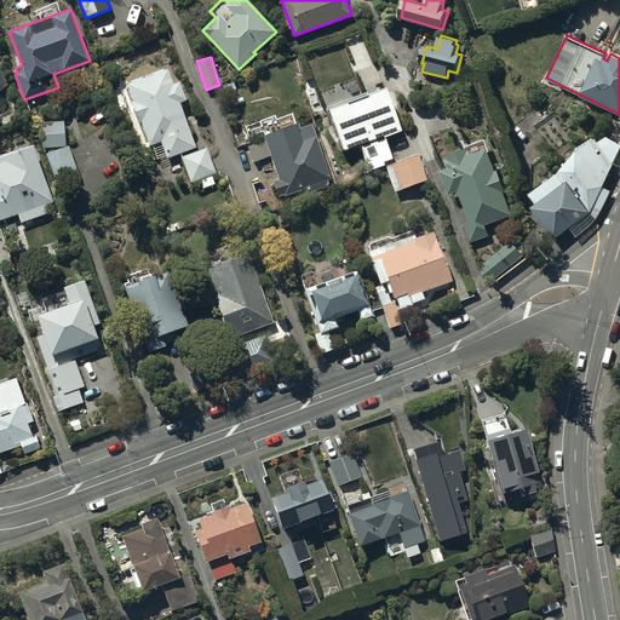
[(0,62),(0,87),(12,79),(0,62)]
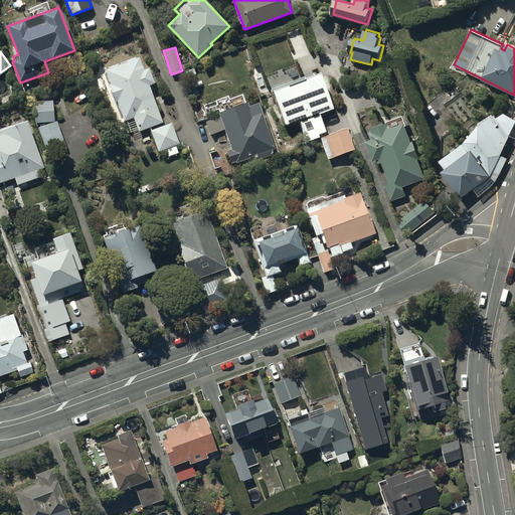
[(139,56),(105,69),(111,83),(108,84),(115,103),(117,102),(125,122),(133,119),(138,132),(163,123),(149,87),(155,84),(149,68),(144,70),(139,56)]
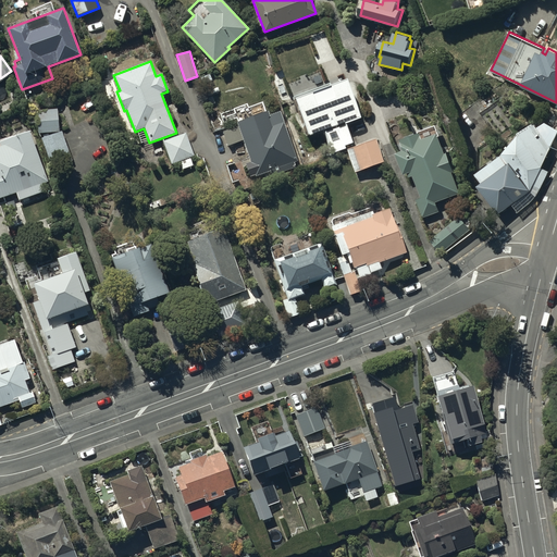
[(302,86),(286,91),(305,144),(310,141),(309,140),(319,136),(326,158),(345,151),(344,147),(353,144),(345,123),(361,118),(348,78),(335,83),(333,76),(316,83),(313,77),(306,81),(309,88),(305,90),(302,86)]
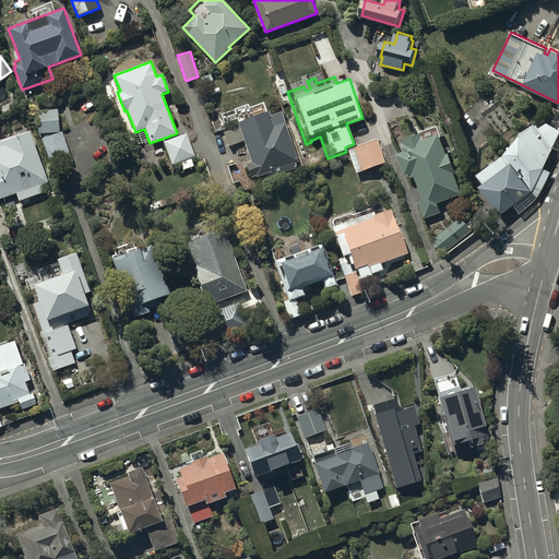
[(58,132),(57,109),(37,110),(37,133),(58,132)]
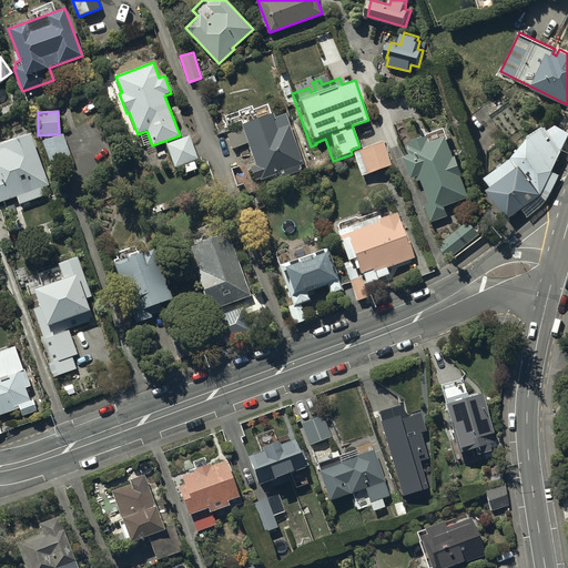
[(305,169),(285,113),(274,118),(272,113),(241,124),(242,130),(227,134),(233,150),(247,145),(255,165),(251,166),(256,182),(277,174),(279,179),(305,169)]
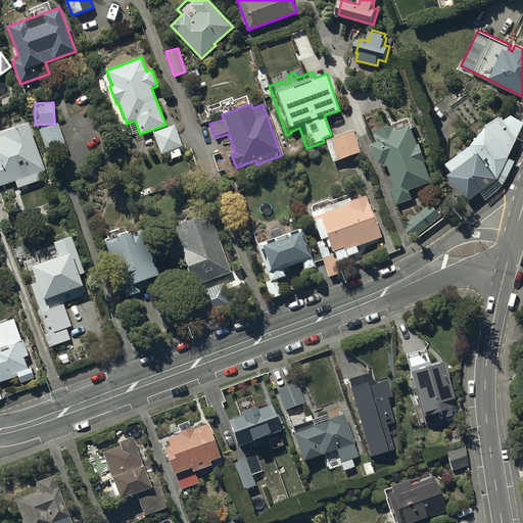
[(450,175),(469,200),(481,192),(487,200),(507,183),(516,161),(510,157),(522,127),(522,121),(514,114),(506,120),(505,116),(503,116),(503,115),(485,126),(486,128),(473,145),(448,163),(455,172),(450,175)]
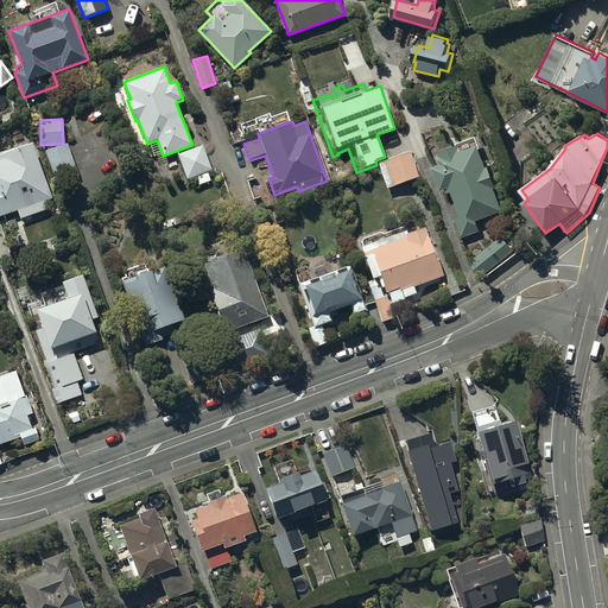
[(78,175),(67,144),(45,151),(58,183),(78,175)]
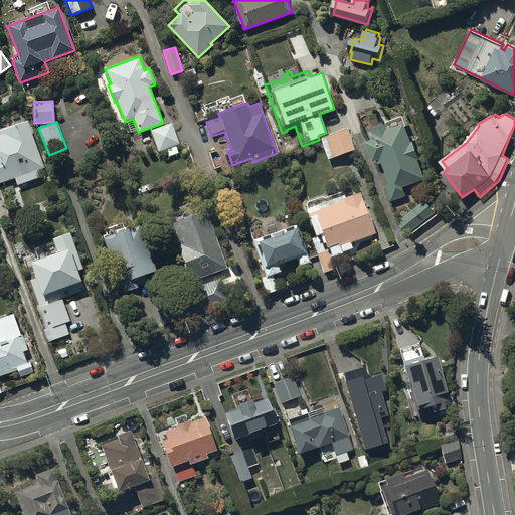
[(5,139),(0,141),(0,185),(1,188),(19,181),(21,187),(45,178),(43,172),(49,170),(32,124),(4,135),(5,139)]
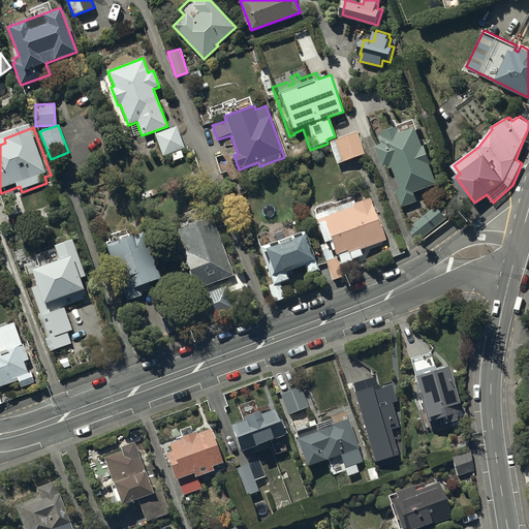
[(177,127),(154,134),(162,156),(169,153),(173,161),(184,158),(181,149),(184,148),(177,127)]
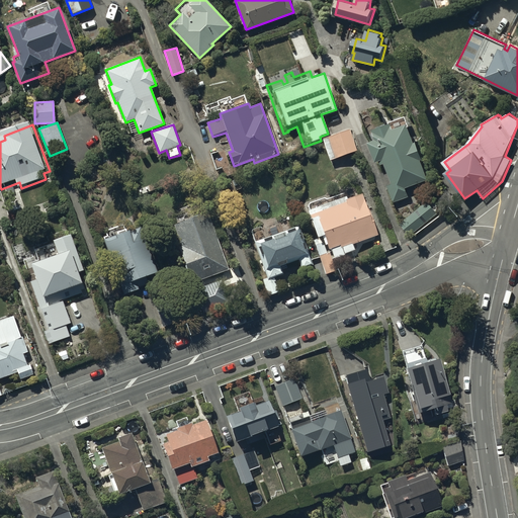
[(384,142),(376,144),(382,162),(386,161),(389,165),(391,164),(397,183),(392,185),(398,202),(414,197),(412,189),(434,181),(428,163),(430,162),(423,142),(421,142),(415,127),(400,133),(398,128),(381,134),(384,142)]
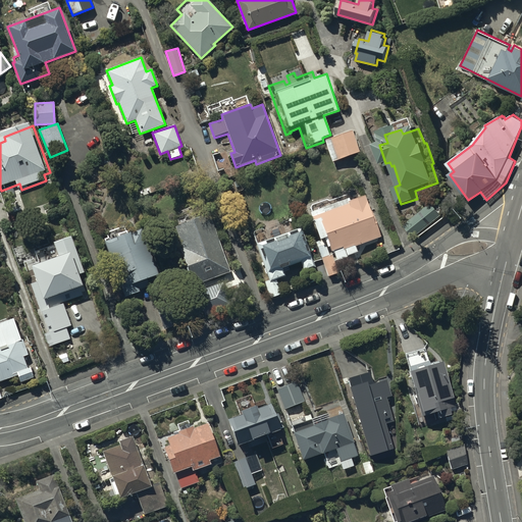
[(360,152),(352,131),(325,141),(333,162),(360,152)]
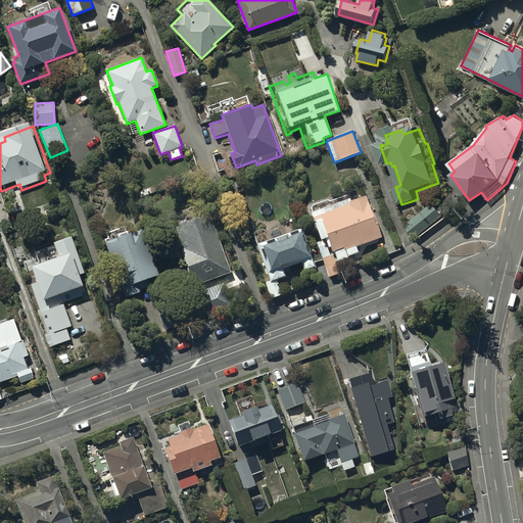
[(358,247),(383,238),(366,194),(351,200),(350,197),(311,212),(321,239),(325,237),(329,247),(331,246),(332,251),(334,250),(335,254),(322,258),(330,278),(342,273),(339,264),(350,259),(348,256),(360,252),(358,247)]
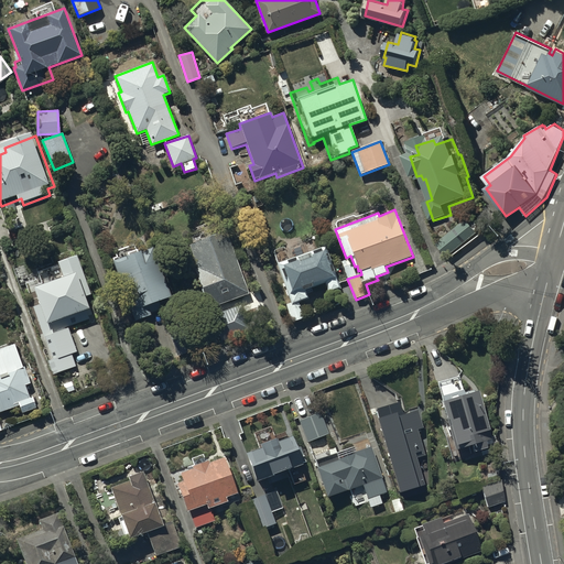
[(472,216),(436,243),(446,256),(481,228),(472,216)]
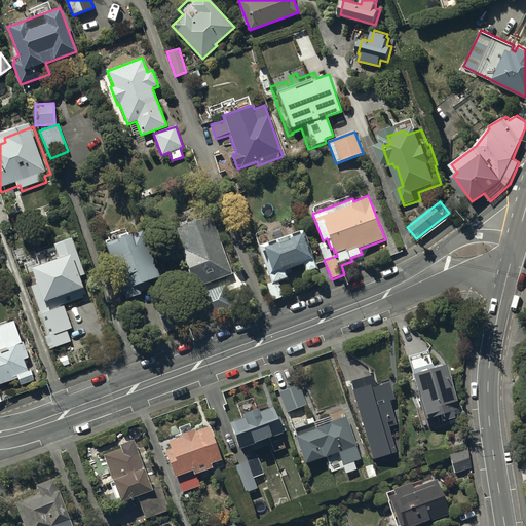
[(196,289),(234,272),(211,216),(194,222),(190,213),(176,219),(179,228),(176,229),(184,249),(181,251),(196,289)]
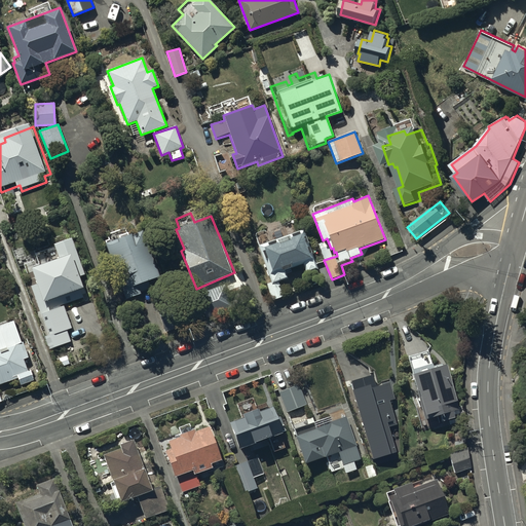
[(257,235),(261,245),(259,246),(273,284),(268,286),(273,300),(284,297),(278,282),(288,277),(286,273),(292,271),(290,267),(304,262),(307,271),(317,267),(303,229),(299,231),(295,221),(286,224),(284,218),(264,226),(266,231),(257,235)]
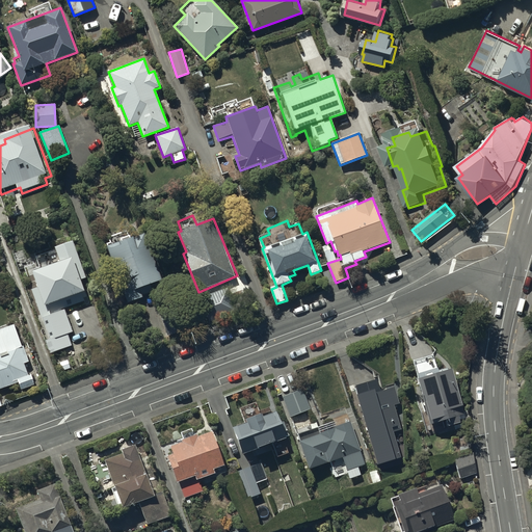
[(107,246),(128,303),(142,298),(141,295),(152,291),(150,284),(161,280),(144,234),(133,238),(133,237),(107,246)]
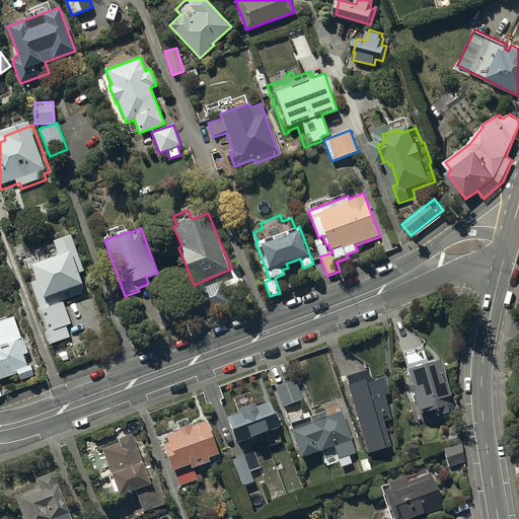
[(35,250),(40,262),(30,265),(43,297),(81,283),(78,273),(83,271),(71,235),(53,241),(54,244),(35,250)]
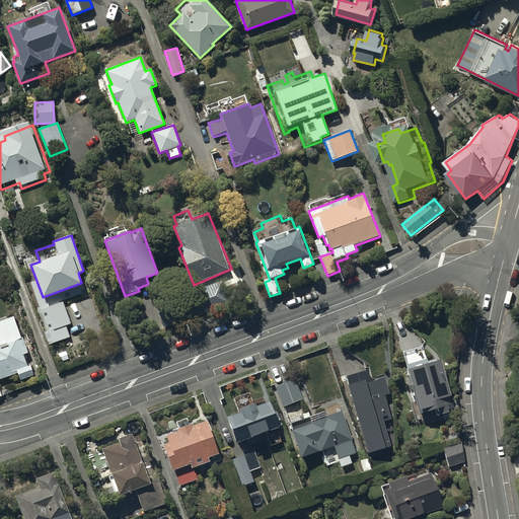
[(233,303),(222,280),(195,292),(206,316),(233,303)]
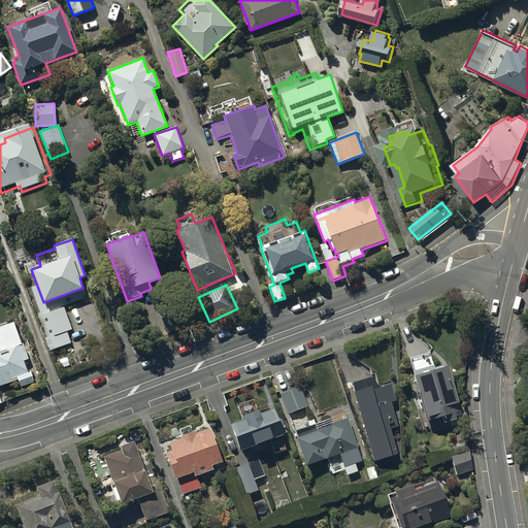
[(63,307),(42,315),(50,336),(44,338),(48,351),(70,342),(66,331),(71,329),(63,307)]
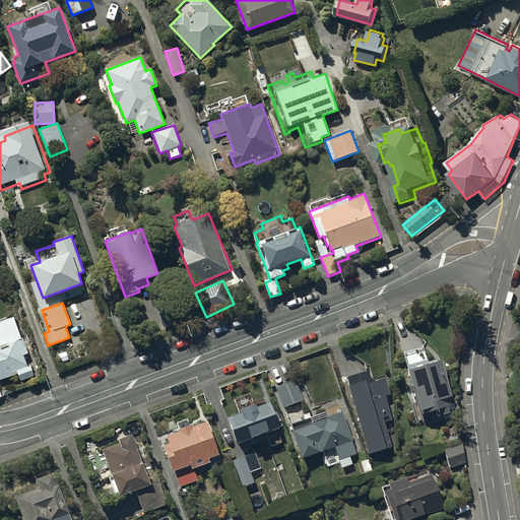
[(13,317),(0,321),(0,397),(1,397),(0,392),(0,380),(18,374),(20,381),(34,376),(29,366),(27,367),(22,354),(28,352),(23,338),(21,338),(13,317)]
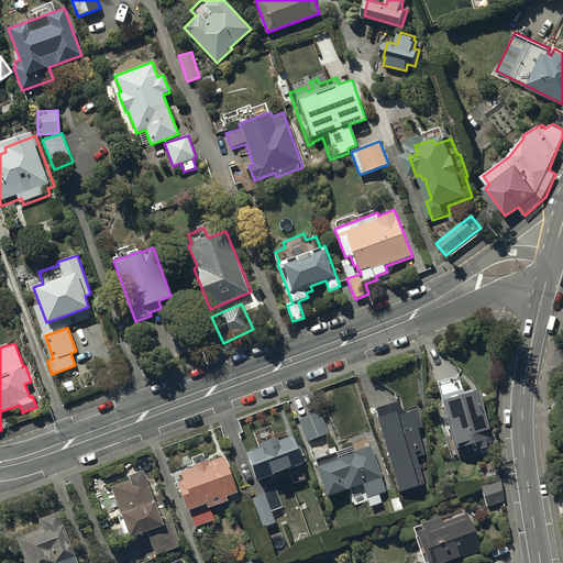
[(457,376),(438,383),(443,400),(441,400),(446,418),(448,417),(457,448),(468,444),(468,446),(472,445),(473,450),(487,446),(486,443),(493,441),(478,389),(474,390),(474,388),(464,392),(463,389),(462,389),(457,376)]
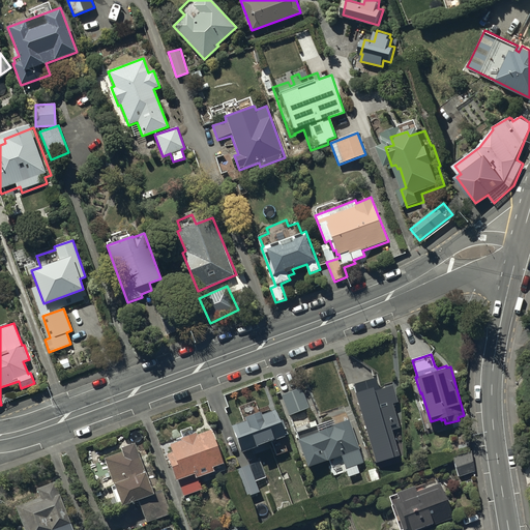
[(378,378),(354,384),(357,392),(354,393),(375,462),(399,454),(391,430),(399,428),(392,403),(398,402),(391,382),(380,386),(378,378)]
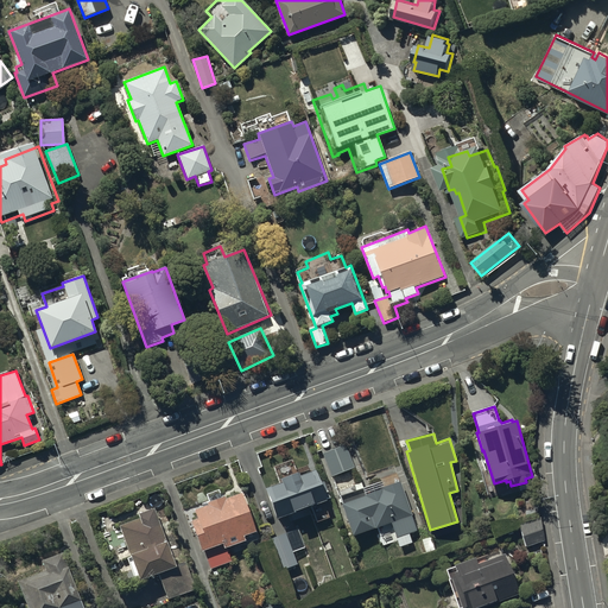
[(323,454),(331,475),(358,467),(350,448),(347,449),(346,444),(323,454)]
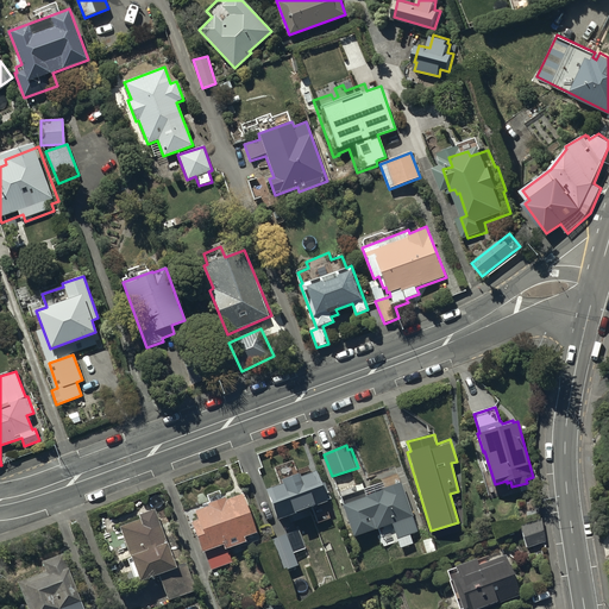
[(274,468),(280,484),(267,489),(277,519),(313,504),(313,506),(327,501),(327,500),(330,498),(324,482),(320,483),(316,471),(312,472),(309,465),(296,470),(293,460),(274,468)]
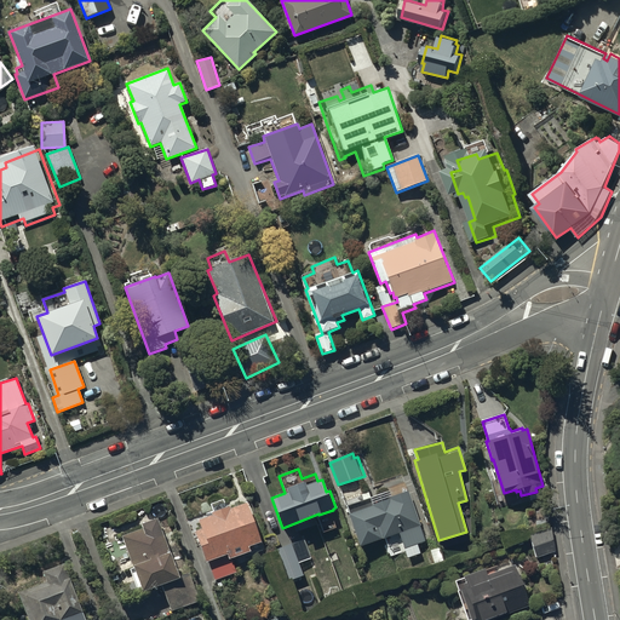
[(345,506),(350,522),(360,546),(399,533),(403,549),(408,547),(412,556),(420,554),(417,544),(426,541),(408,491),(392,497),(390,489),(378,494),(345,506)]
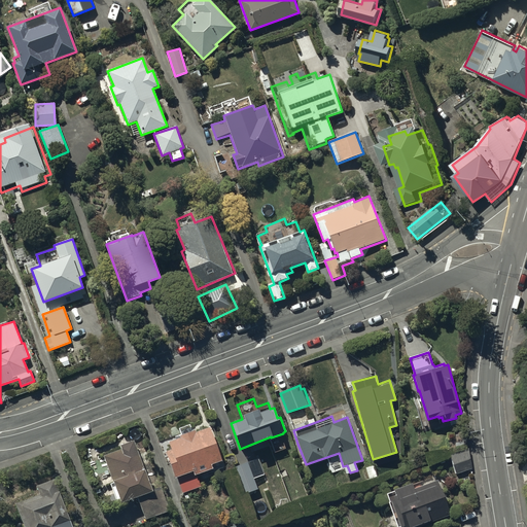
[(177,477),(182,492),(201,487),(196,475),(212,468),(211,464),(222,460),(210,427),(196,432),(195,429),(179,435),(180,437),(168,443),(171,449),(165,451),(175,478),(177,477)]
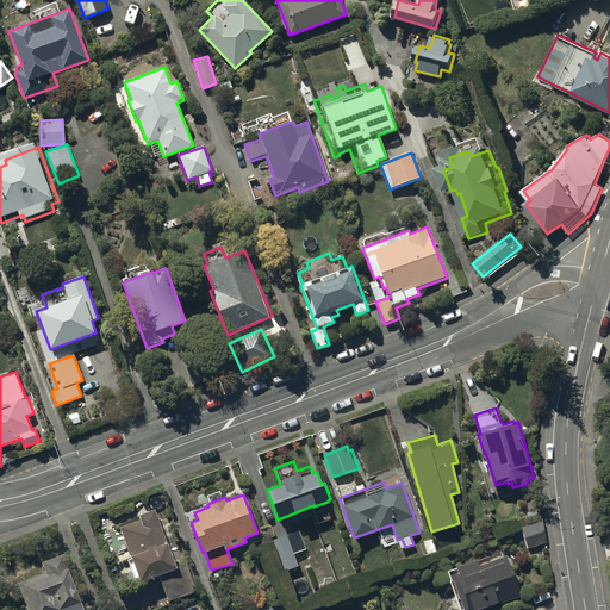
[(141,520),(119,528),(131,559),(128,560),(136,582),(139,580),(139,582),(160,576),(169,601),(197,591),(186,565),(176,568),(167,542),(155,510),(139,516),(141,520)]
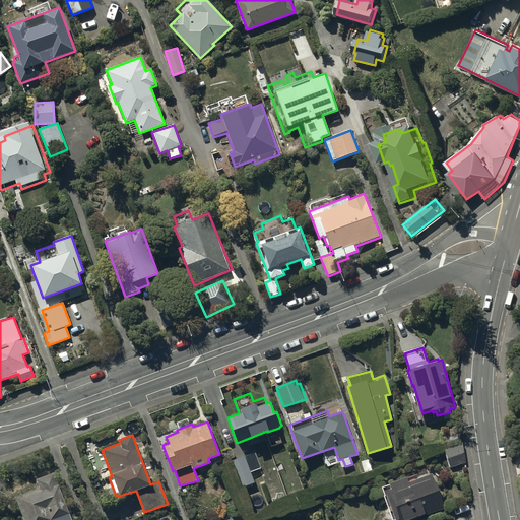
[(444,449),(450,467),(467,461),(461,443),(444,449)]
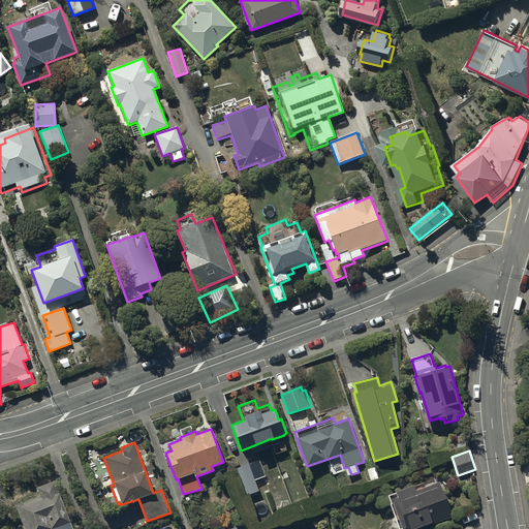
[(245,497),(258,491),(248,464),(234,470),(245,497)]
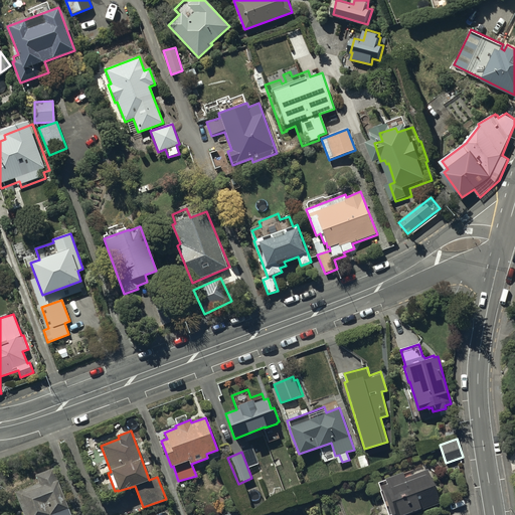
[(38,483),(15,492),(24,514),(70,514),(58,480),(56,480),(52,469),(35,475),(38,483)]
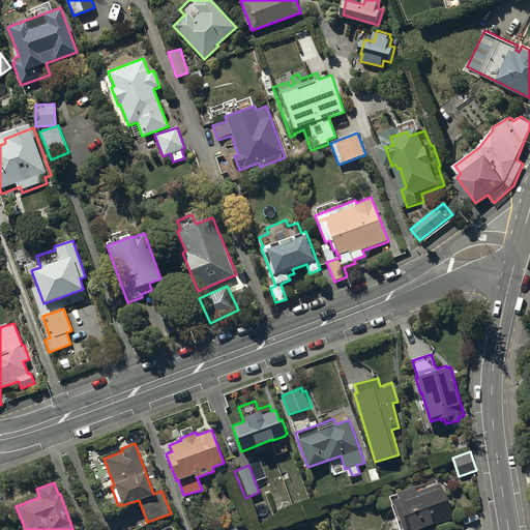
[(452,517),(439,482),(416,492),(414,486),(395,492),(396,494),(389,497),(393,505),(390,506),(400,529),(410,526),(411,529),(413,529),(430,524),(431,526),(452,517)]
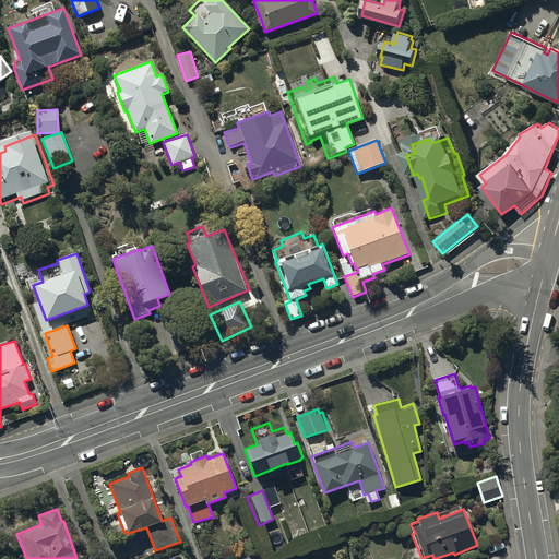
All buildings are outlined.
